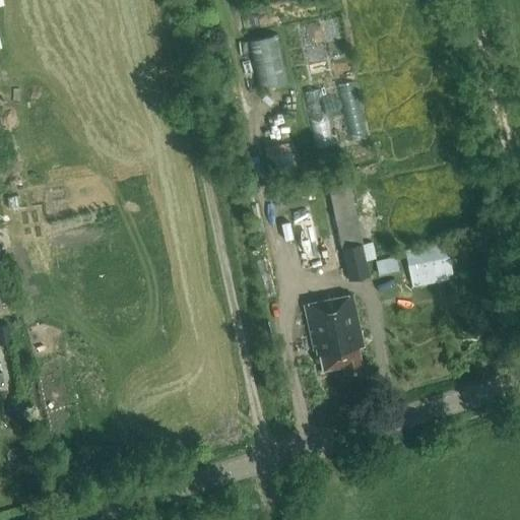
[(250,38),(259,86),(286,81),(278,33),(250,38)]
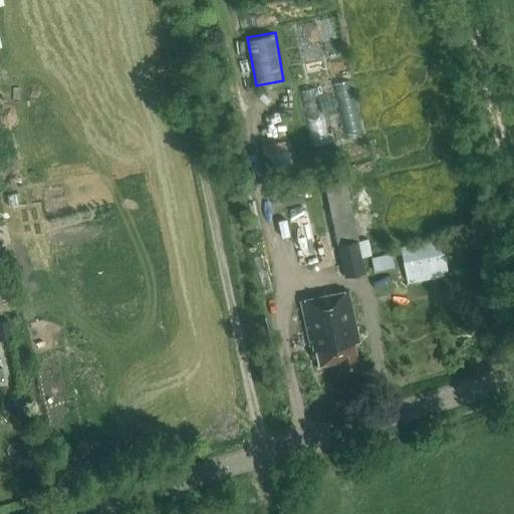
[(345,137),(365,133),(354,77),(334,82),(345,137)]
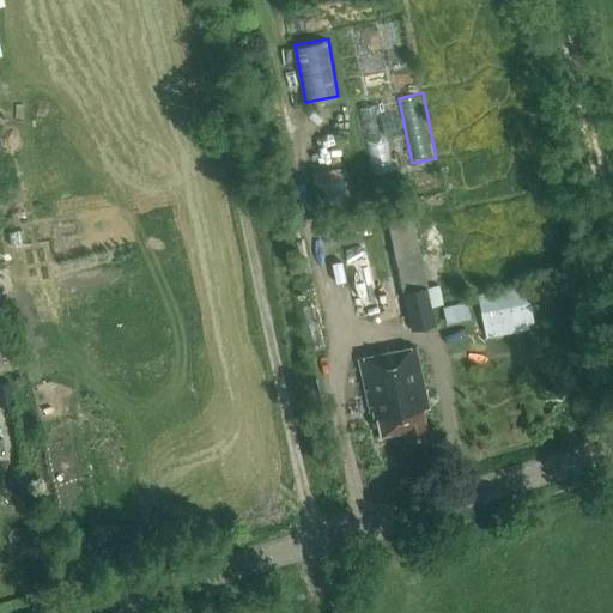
[(370,162),(390,161),(384,103),(364,105),(370,162)]
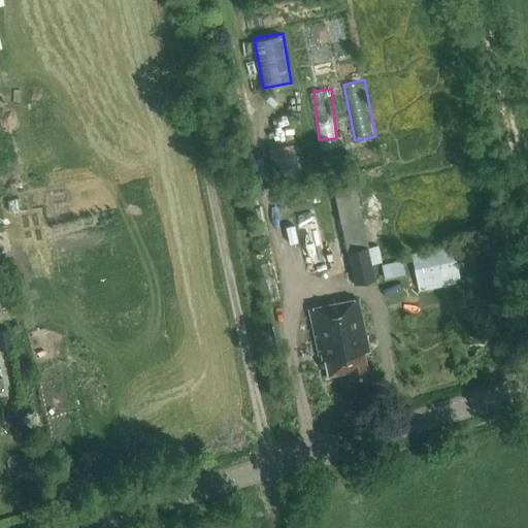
[(333,193),(354,285),(374,281),(371,265),(381,263),(377,245),(368,248),(355,189),(333,193)]
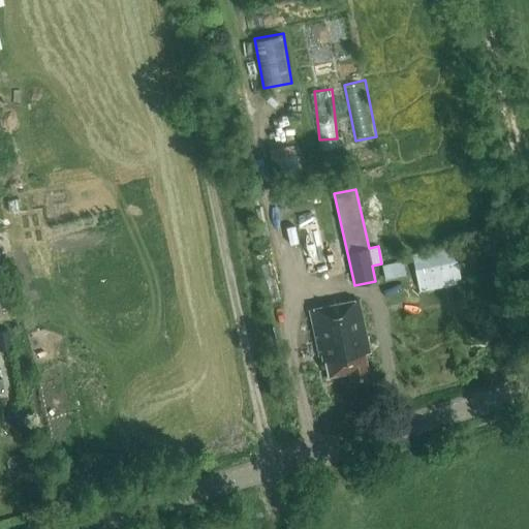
[(412,254),(421,291),(461,282),(453,246),(412,254)]
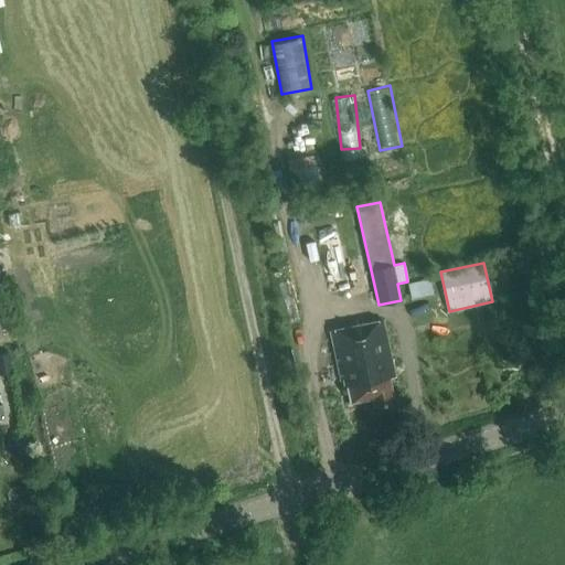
[(433,292),(429,279),(407,284),(411,297),(433,292)]
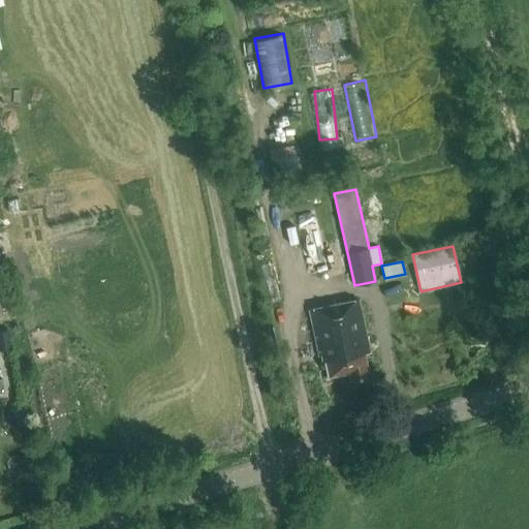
[(350,380),(369,377),(364,353),(369,352),(359,302),(311,312),(320,355),(321,355),(323,362),(325,362),(329,377),(349,373),(350,380)]
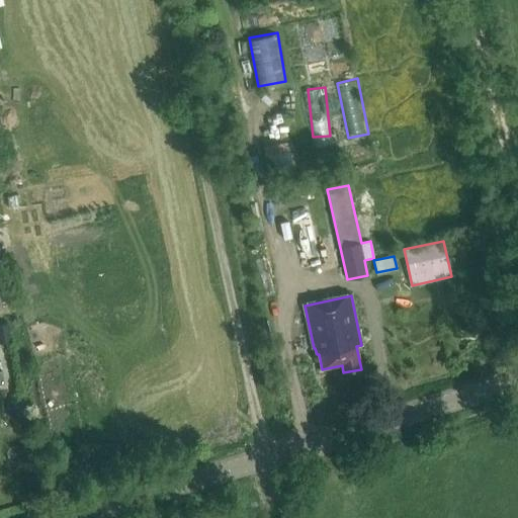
[(0,343),(11,341),(7,323),(0,324),(0,343)]
